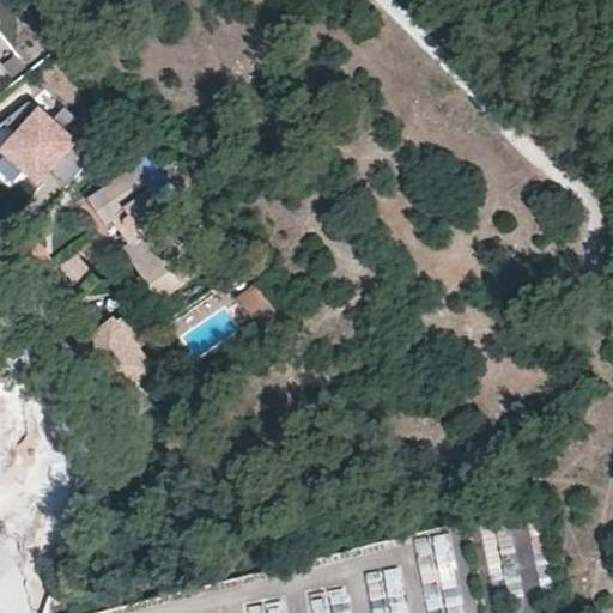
[(67,186),(107,140),(68,107),(58,117),(35,97),(7,121),(18,132),(2,150),(42,186),(53,174),(67,186)]
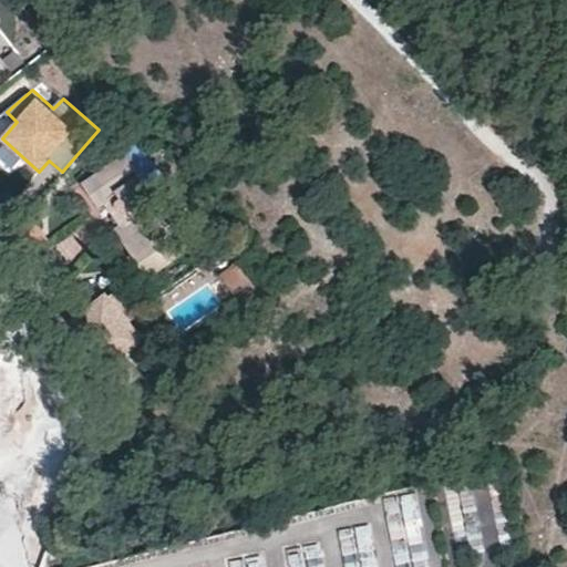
[(143,177),(156,167),(129,134),(115,143),(124,156),(82,185),(99,207),(105,204),(120,225),(114,230),(146,277),(191,246),(143,177)]
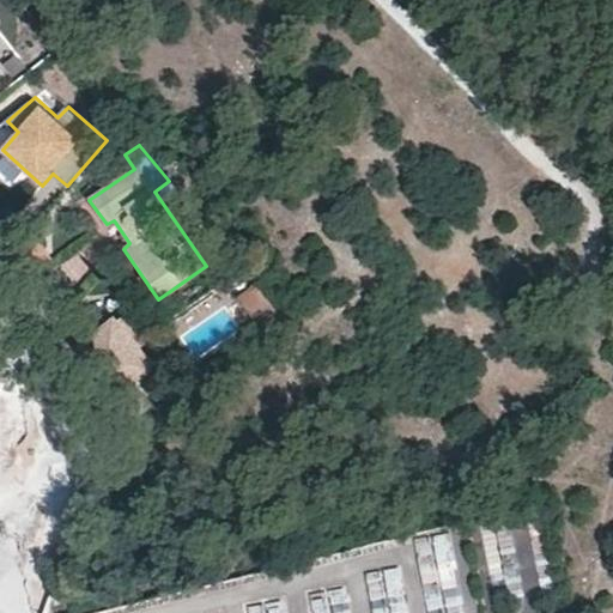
[(255,285),(242,295),(267,325),(280,316),(255,285)]
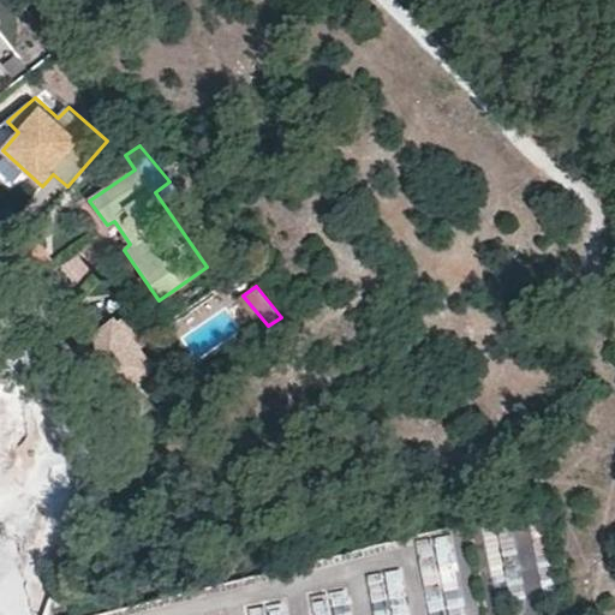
[(159,371),(118,321),(79,352),(94,371),(99,369),(103,370),(107,372),(109,376),(108,381),(106,384),(136,422),(171,395),(154,375),(159,371)]
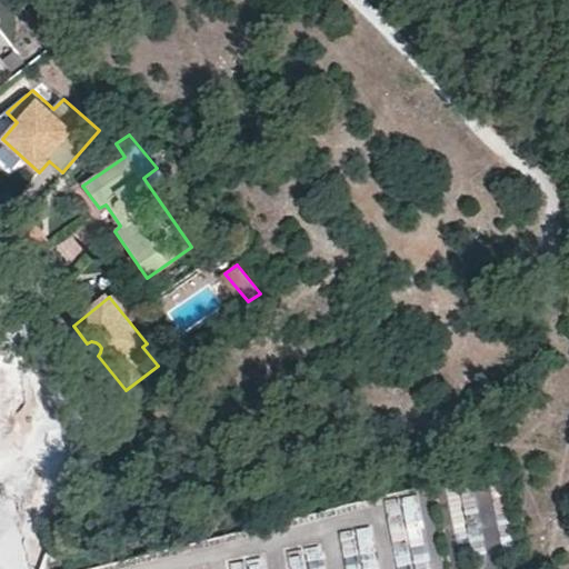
[(101,348),(99,345),(96,342),(91,341),(87,343),(98,356),(100,352),(101,348)]
